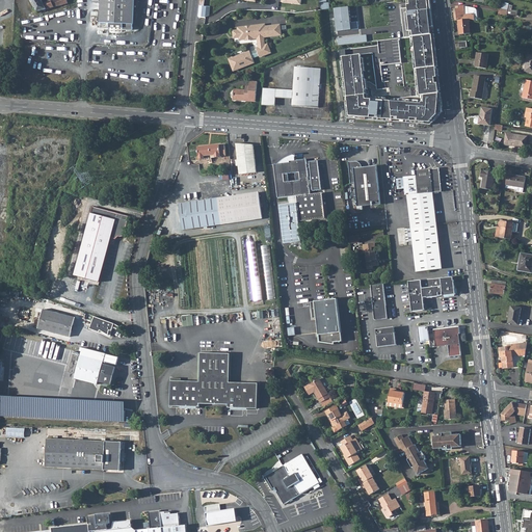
[(42,0),(30,0),(37,10),(37,11),(69,4),(67,0),(55,0),(45,4),(42,0)]
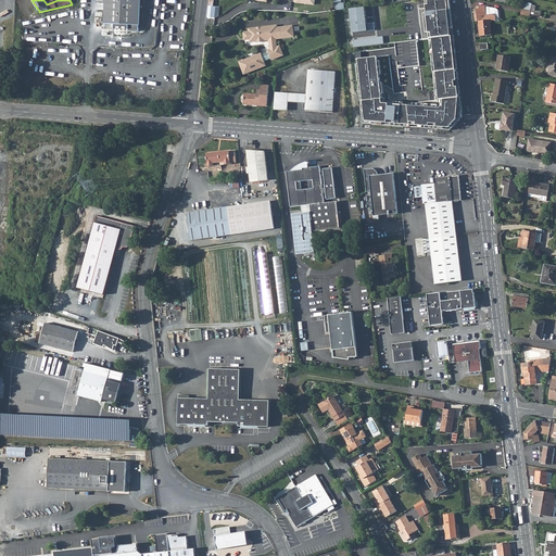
[(105,0),(105,8),(105,13),(105,25),(115,25),(115,30),(129,30),(129,32),(139,33),(140,0),(105,0)]
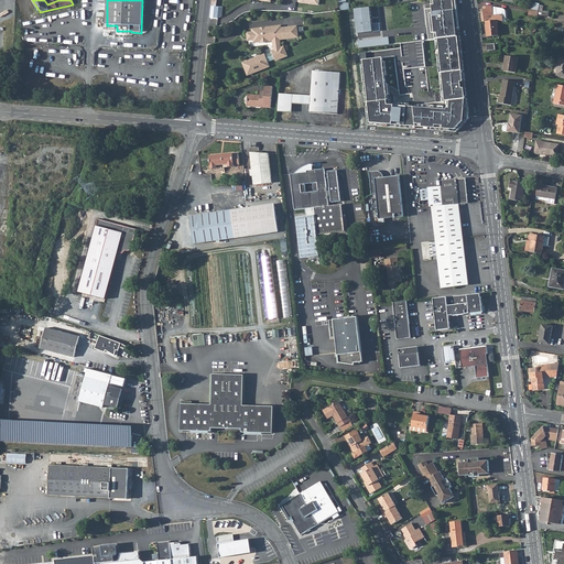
[(426,9),(430,41),(436,40),(440,40),(458,38),(457,29),(456,22),(459,22),(458,10),(455,11),(454,3),(457,3),(456,0),(432,0),(433,9),(426,9)]
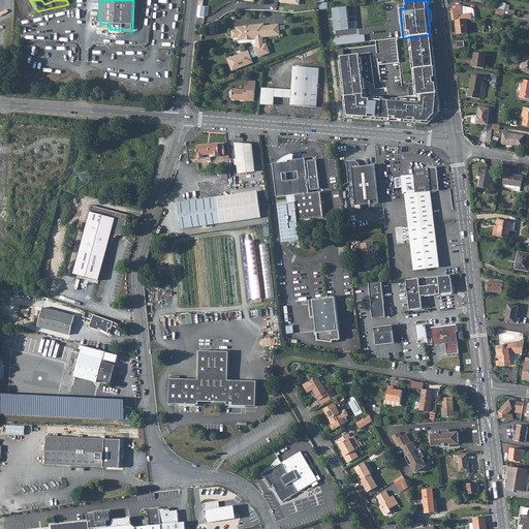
[(457,21),(464,20),(467,20),(469,20),(470,20),(469,13),(464,14),(462,6),(462,5),(454,6),(454,9),(452,9),(454,21),(457,21)]
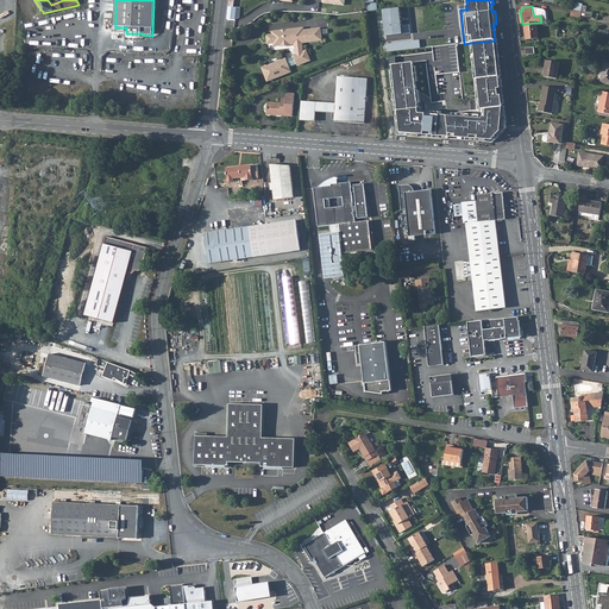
[(532,7),(534,17),(540,16),(541,23),(544,24),(546,12),(544,10),(532,7)]
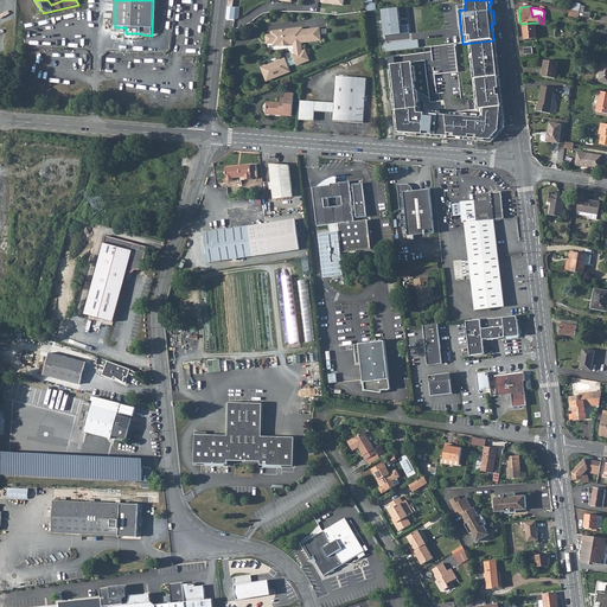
[(400,8),(382,10),(385,36),(410,33),(409,25),(401,26),(400,8)]
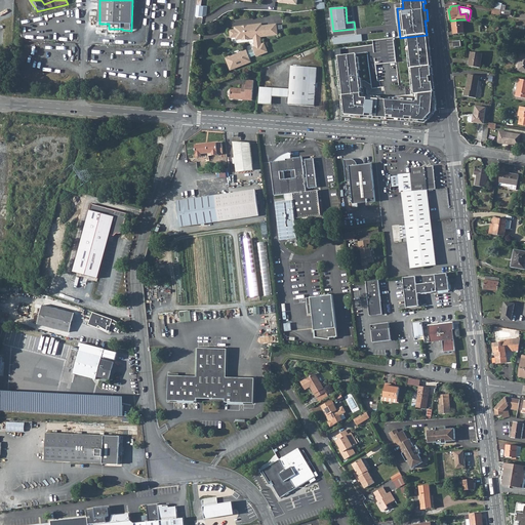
[(455,34),(465,33),(463,19),(460,19),(453,21),(455,34)]
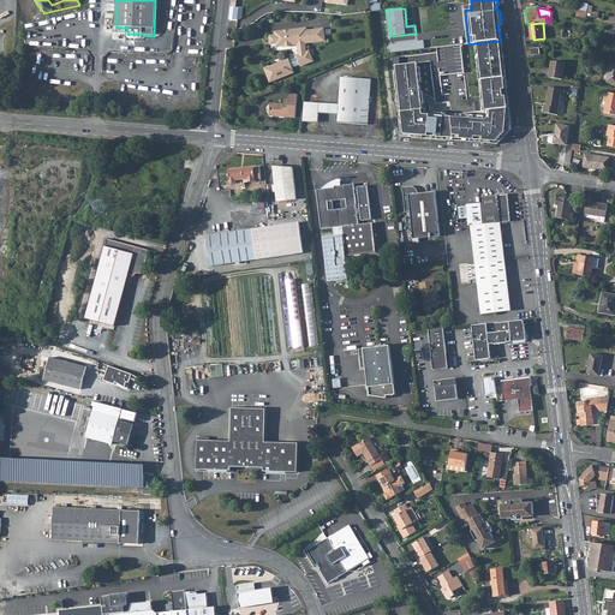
[(276,36),(270,36),(272,45),(278,43),(278,47),(285,46),(285,47),(293,46),(293,45),(298,45),(300,55),(298,57),(298,58),(290,61),(288,60),(266,70),(270,82),(294,73),(292,69),(300,65),(302,66),(314,61),(310,52),(306,53),(305,43),(326,41),(324,29),(310,31),(308,33),(306,29),(290,31),(290,33),(285,33),(285,31),(276,33),(276,36)]
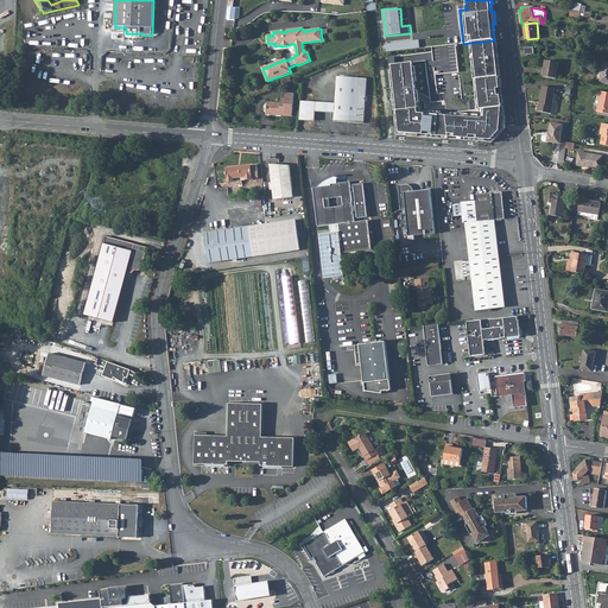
[(387,44),(387,52),(420,49),(419,40),(387,44)]
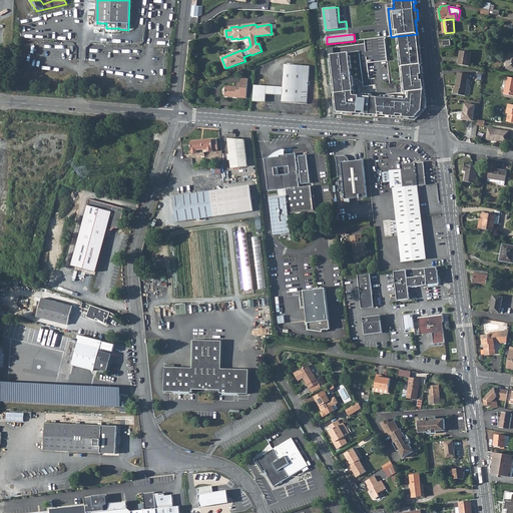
[(400,36),(403,66),(421,64),(419,48),(421,48),(421,42),(419,43),(418,34),(417,34),(400,36)]
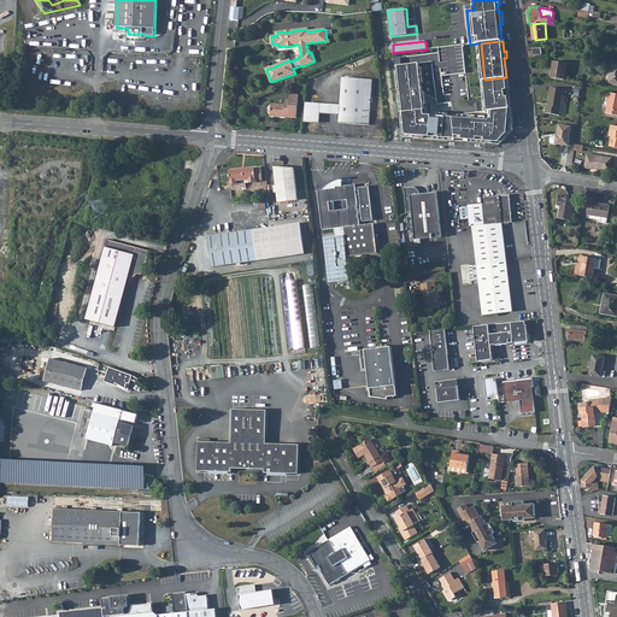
[(405,56),(406,64),(442,60),(441,53),(405,56)]
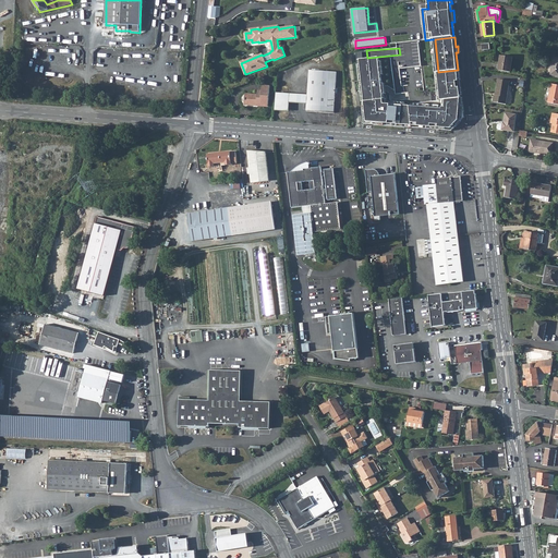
[(378,57),(363,59),(362,52),(356,52),(360,82),(363,82),(367,122),(412,126),(410,106),(404,106),(385,104),(384,99),(383,94),(381,84),(380,75),(379,61),(378,57)]
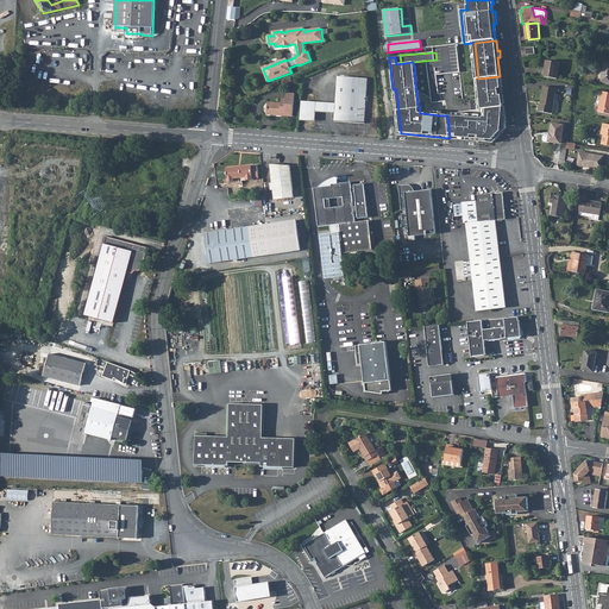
[(557,80),(560,63),(547,61),(545,77),(557,80)]
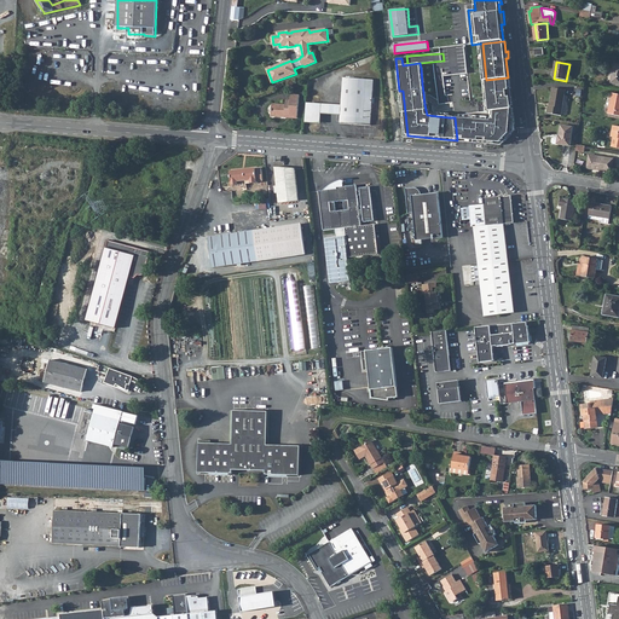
[(342,105),(341,115),(340,122),(370,126),(371,119),(363,119),(366,80),(345,77),(342,105)]
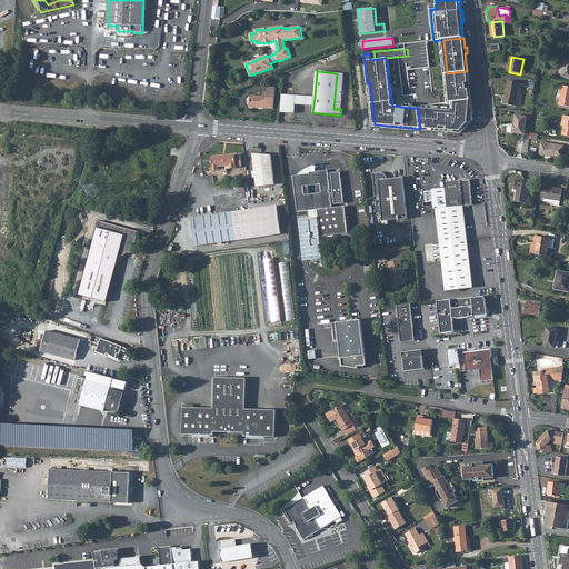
[(467,71),(447,73),(448,81),(449,95),(450,102),(418,106),(418,108),(420,129),(461,133),(475,120),(470,81),(468,82),(468,75),(467,71)]
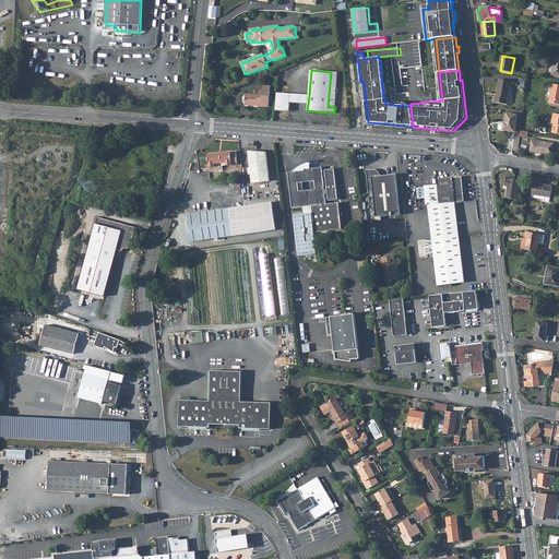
[(331,72),(328,107),(335,107),(339,73),(331,72)]
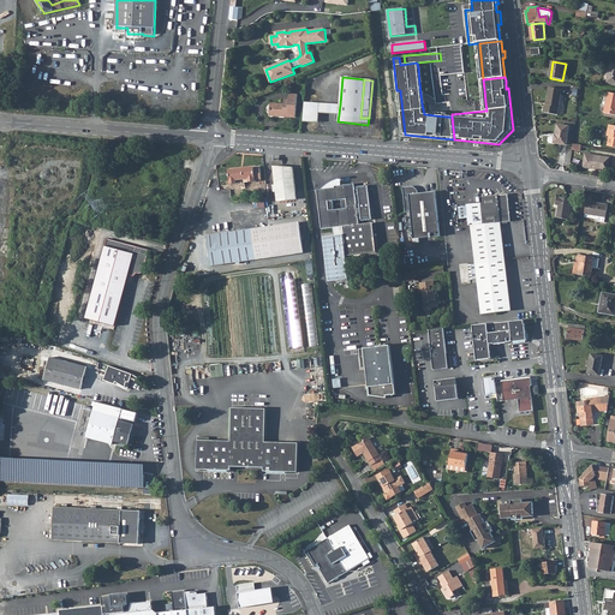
[(559,115),(562,90),(550,88),(547,106),(545,106),(544,113),(559,115)]
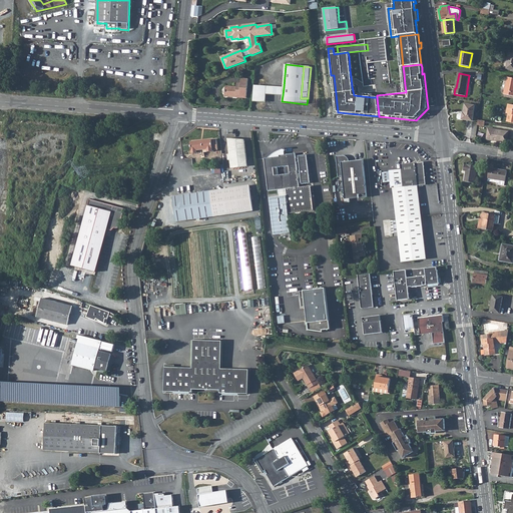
[(225,96),(236,97),(236,95),(247,96),(248,79),(242,78),(241,83),(241,88),(237,88),(237,87),(226,86),(225,96)]
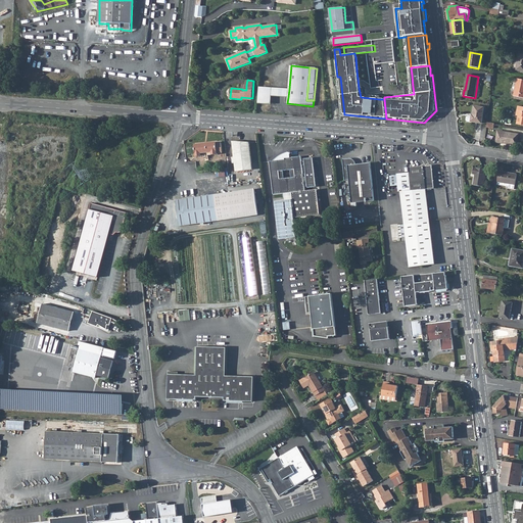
[(259,86),(258,100),(271,101),(272,95),(288,97),(289,89),(259,86)]
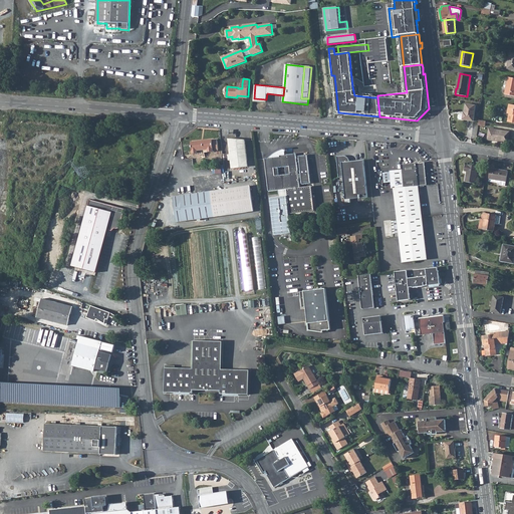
[(474,120),(476,105),(467,103),(465,114),(464,114),(463,118),(474,120)]
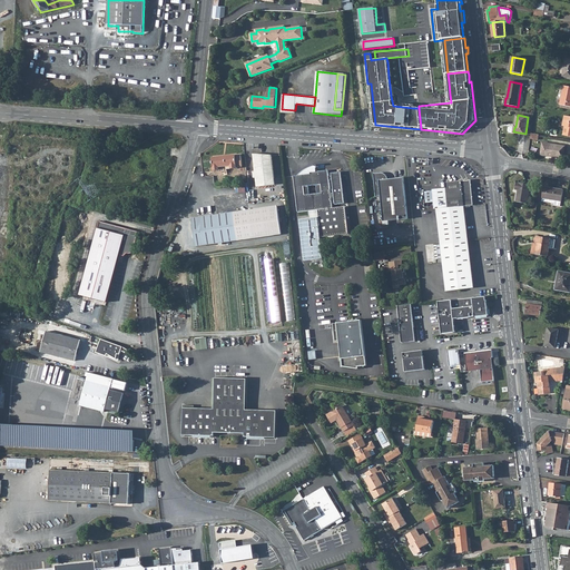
[(563,158),(566,147),(543,143),(541,155),(563,158)]
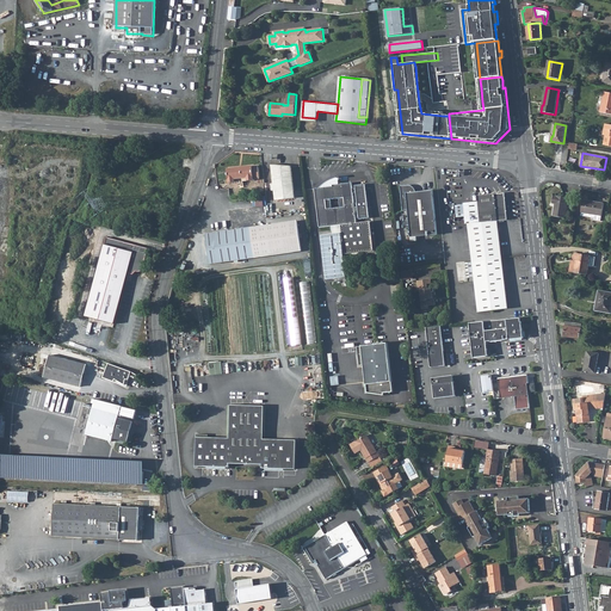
[(296,198),(292,167),(275,166),(275,170),(272,170),(276,201),(296,198)]
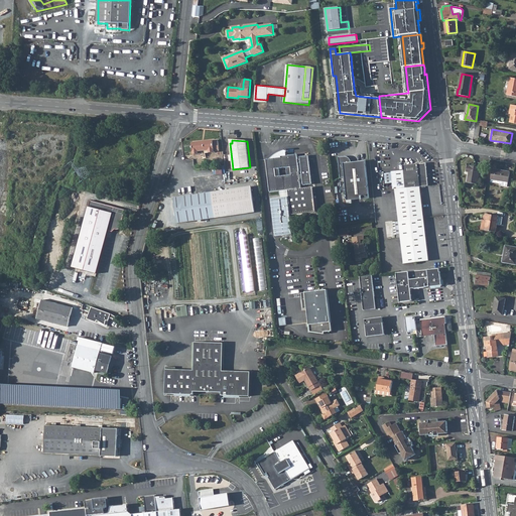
[(214,141),(192,143),(195,155),(200,155),(200,152),(210,151),(210,153),(215,153),(214,141)]
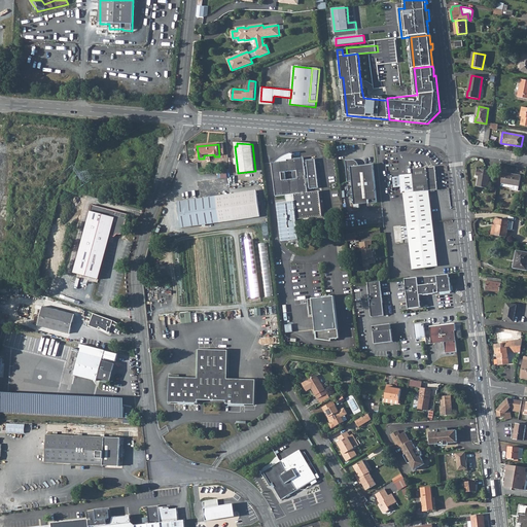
[(280,162),(272,163),(276,196),(294,195),(294,202),(277,203),(281,242),(299,240),(296,220),(316,217),(314,191),(308,192),(308,187),(310,187),(311,188),(319,187),(316,157),(308,159),(308,162),(305,162),(305,157),(288,160),(288,161),(280,162)]
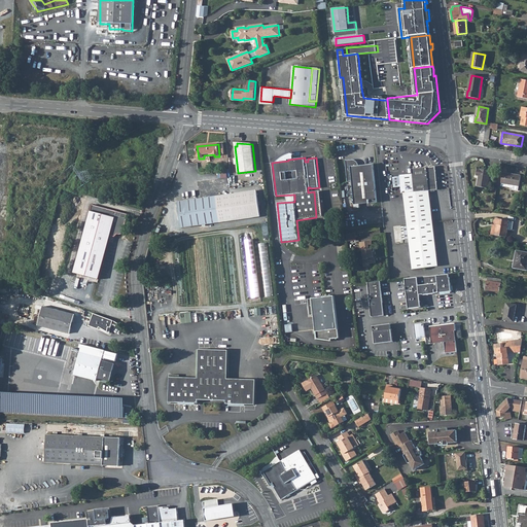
[(360,169),(359,167),(359,165),(358,163),(356,162),(354,161),(346,162),(348,182),(352,182),(353,190),(350,190),(351,196),(354,196),(355,206),(378,204),(375,165),(365,166),(366,168),(360,169)]
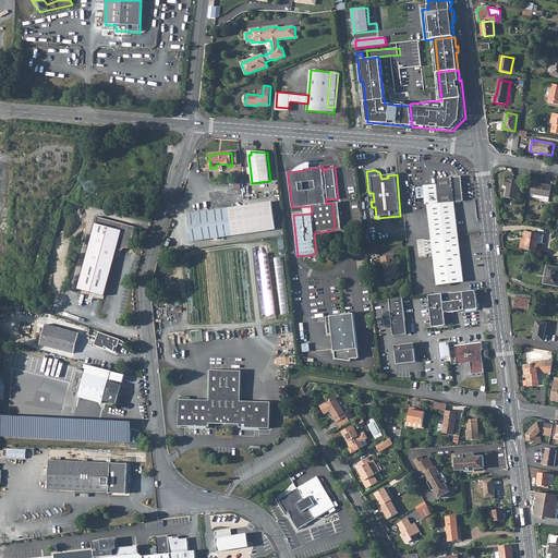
[(437,184),(424,185),(425,205),(427,205),(455,202),(463,201),(461,177),(436,180),(437,184)]
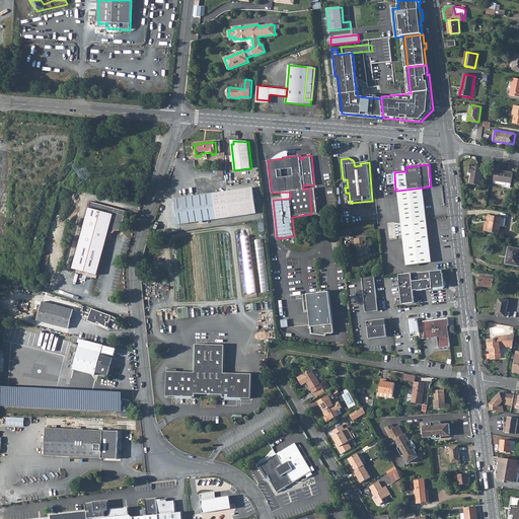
[(471,173),(469,183),(480,186),(483,168),(472,167),(470,167),(469,173),(471,173)]
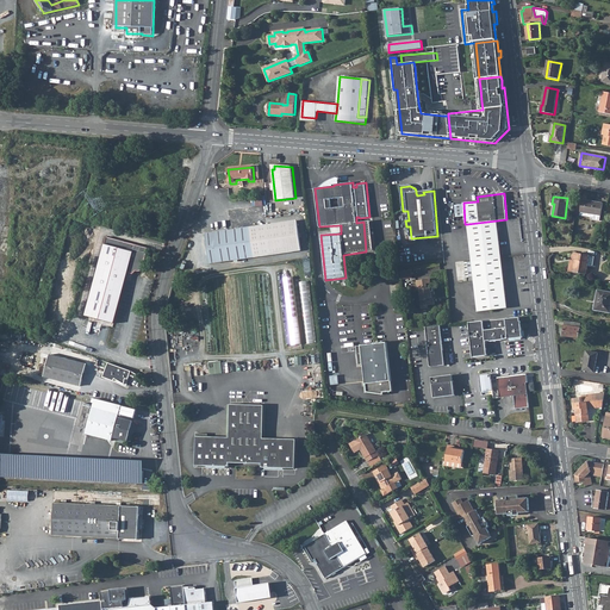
[(599,221),(602,204),(582,200),(580,212),(593,215),(592,219),(599,221)]
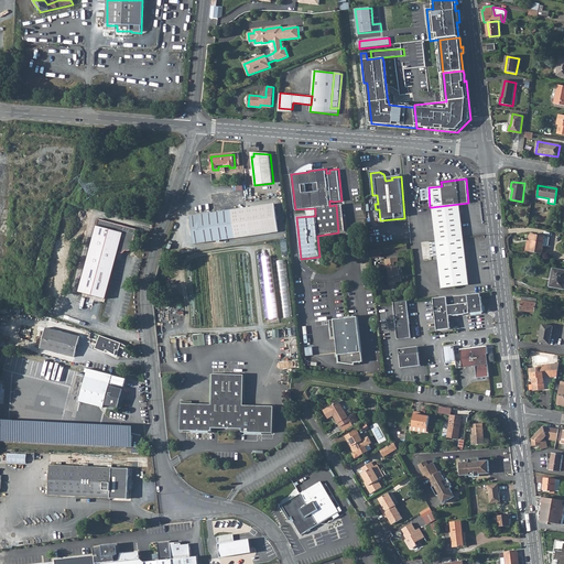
[(459,204),(432,207),(436,242),(464,239),(459,204)]
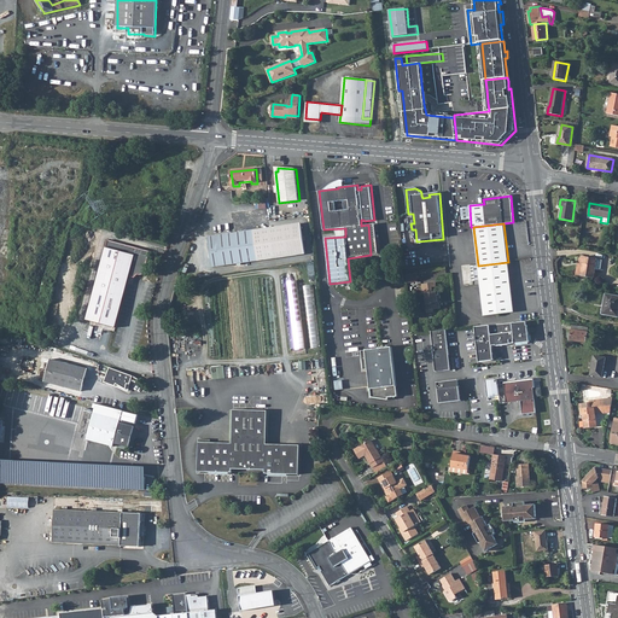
[(303,225),(209,238),(214,268),(262,262),(307,256),(303,225)]
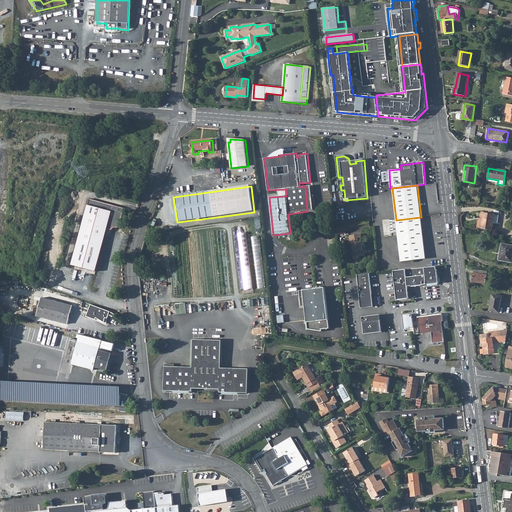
[(305,186),(307,211),(314,211),(311,186),(305,186)]
